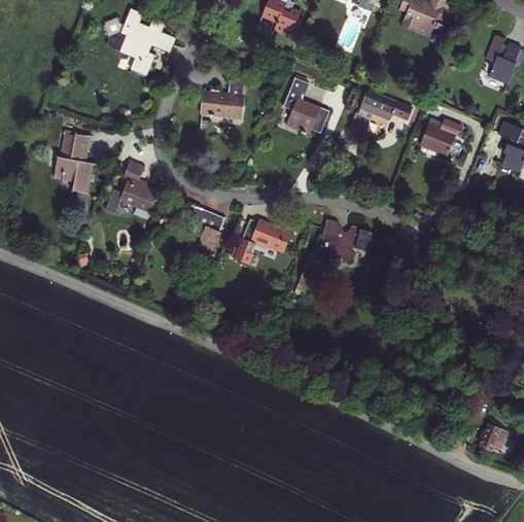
[(291,0),(281,0),(281,1),(279,0),(268,0),(262,13),(277,21),(274,29),(283,33),(285,27),(291,30),(301,11),(292,7),(290,12),(284,9),(287,2),(290,4),(291,0)]
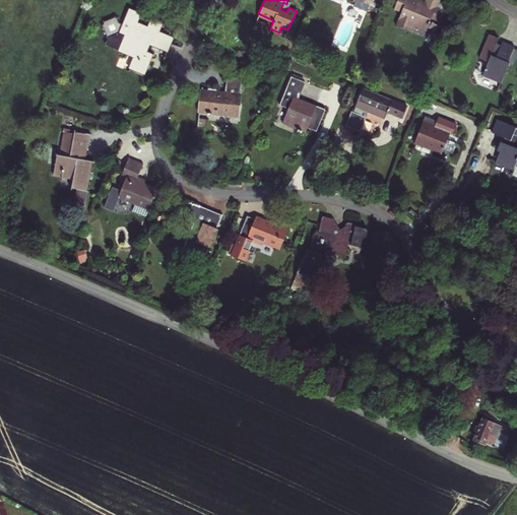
[(340,0),(339,3),(348,7),(350,3),(364,9),(367,0),(340,0)]
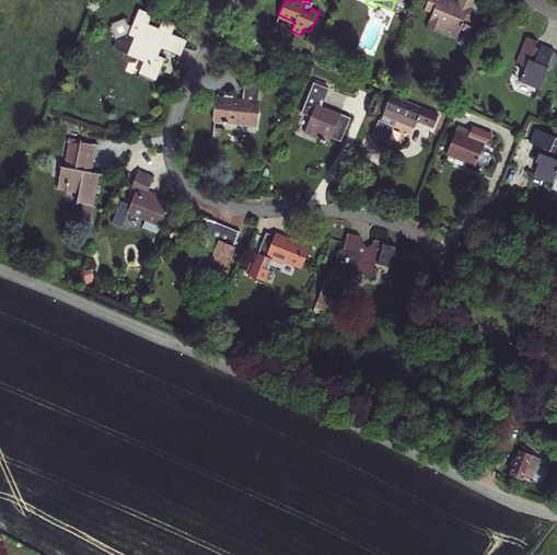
[(442,0),(425,0),(420,11),(429,14),(424,29),(438,35),(442,26),(456,32),(461,21),(472,25),(477,13),(467,9),(471,0),(456,0),(455,4),(453,8),(442,3),(442,0)]
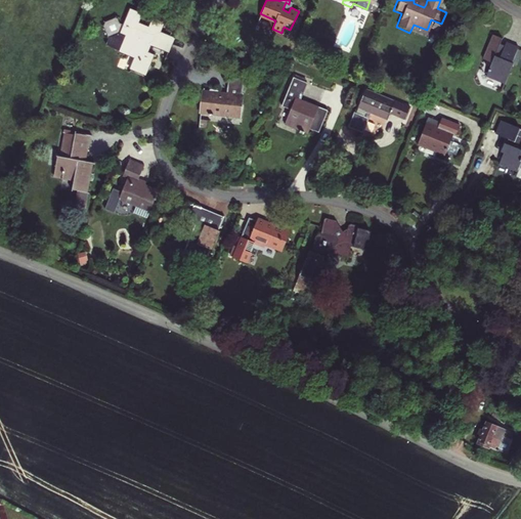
[(144,13),(131,8),(125,23),(121,20),(119,16),(116,15),(107,19),(104,26),(107,35),(111,37),(121,33),(127,35),(121,52),(136,58),(132,69),(146,75),(155,53),(147,51),(150,44),(169,51),(175,36),(164,31),(167,23),(155,17),(150,26),(141,23),(144,13)]
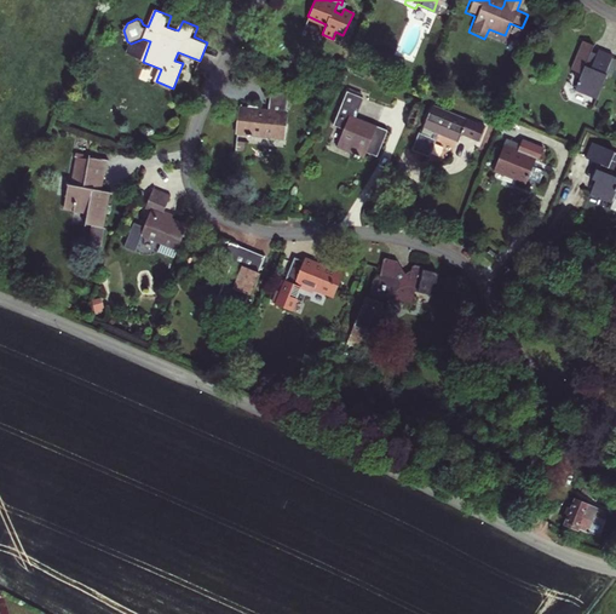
[(587,55),(575,50),(564,80),(575,85),(569,99),(591,108),(602,84),(598,82),(606,63),(592,58),(589,64),(583,62),(587,55)]
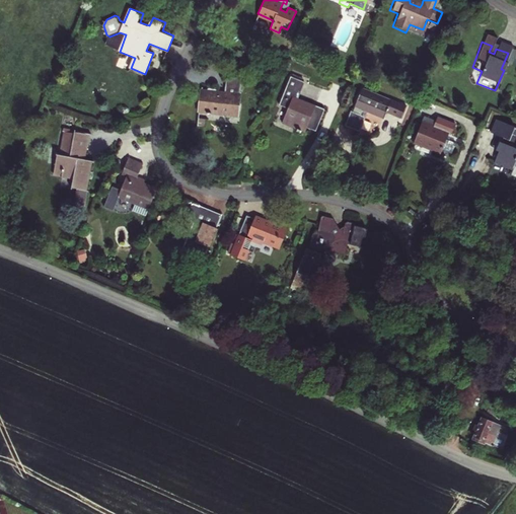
[(243,69),(228,67),(227,84),(218,83),(218,80),(211,79),(210,82),(204,82),(202,103),(233,106),(234,93),(242,94),(243,69)]
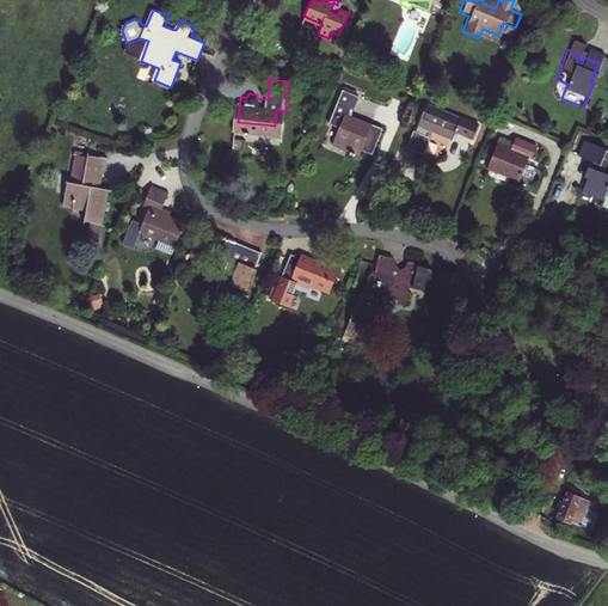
[(357,96),(341,89),(326,122),(336,127),(329,145),(357,157),(361,151),(369,154),(380,129),(349,116),(357,96)]
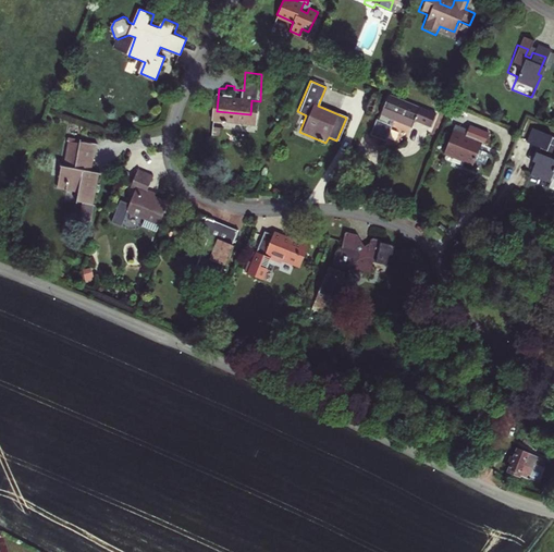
[(416,110),(386,97),(379,112),(385,115),(382,122),(372,118),(366,134),(383,142),(393,120),(411,126),(414,120),(429,126),(434,114),(418,107),(416,110)]
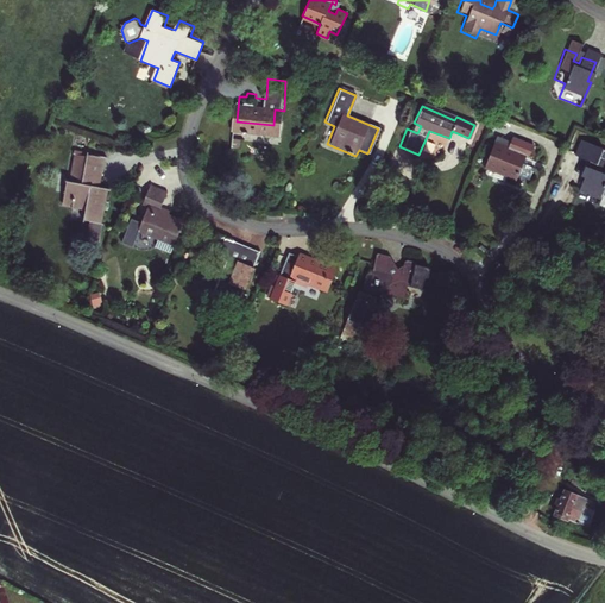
[(284,111),(275,110),(273,125),(283,125),(284,111)]
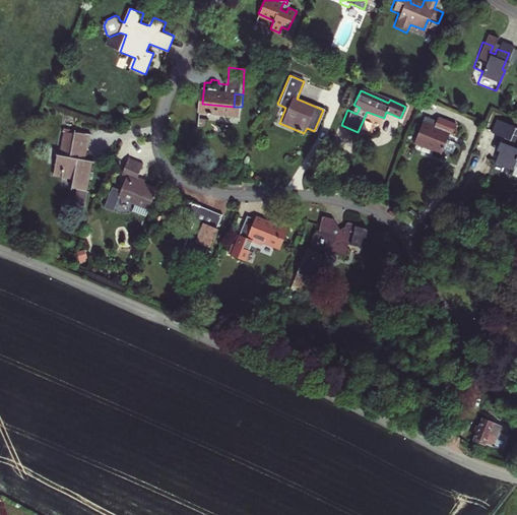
[(434,122),(421,117),(408,144),(436,156),(438,151),(442,140),(445,134),(432,128),(434,122)]
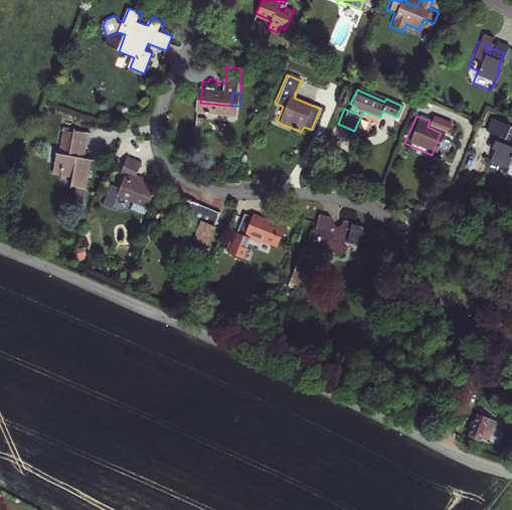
[(505,134),(486,126),(481,139),(495,145),(494,149),(489,148),(485,157),(488,159),(485,169),(503,176),(510,158),(511,158),(511,144),(510,146),(501,143),(505,134)]
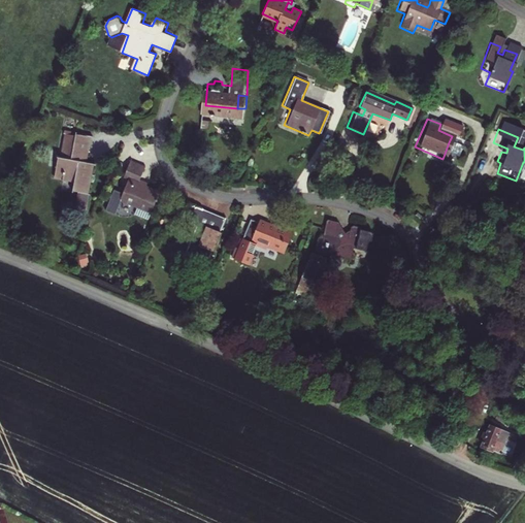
[(87,137),(73,134),(72,141),(63,139),(59,161),(55,160),(53,180),(72,182),(72,193),(86,195),(90,165),(86,165),(80,164),(81,158),(87,159),(88,153),(86,152),(87,137)]
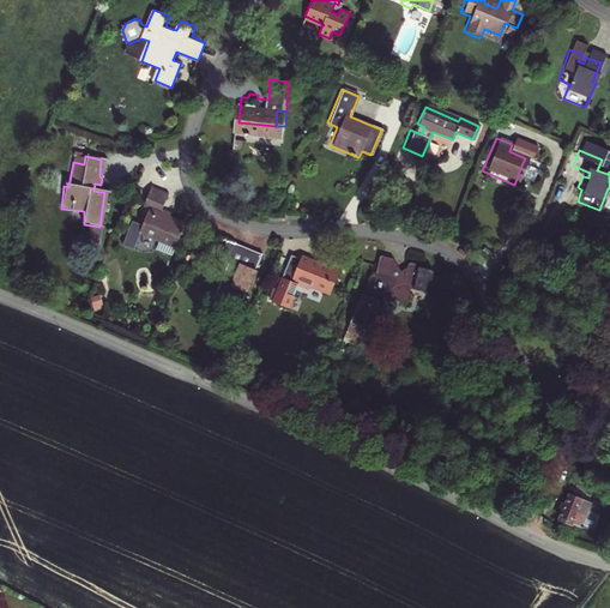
[(521,166),(517,179),(527,184),(532,170),(521,166)]
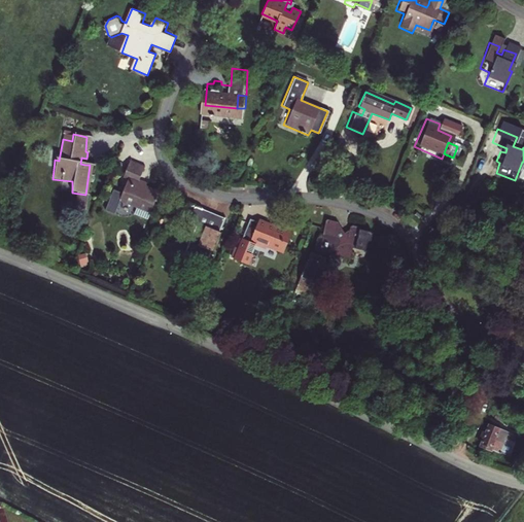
[(146,167),(132,160),(125,175),(129,178),(120,201),(150,214),(159,195),(145,188),(146,186),(139,182),(146,167)]
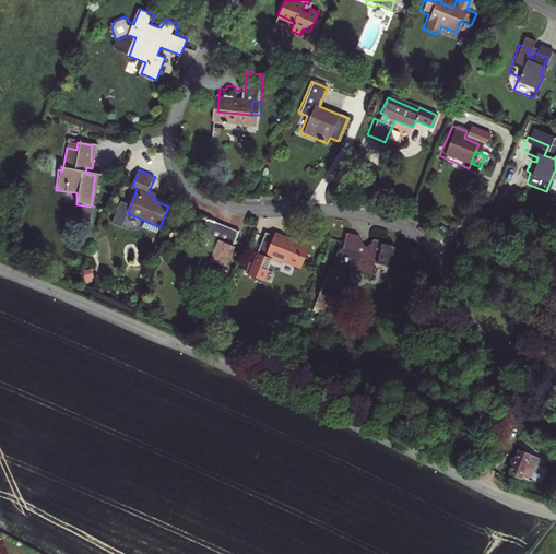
[(217,222),(202,215),(196,231),(206,235),(210,240),(199,267),(222,278),(227,262),(229,263),(237,245),(235,244),(240,232),(233,227),(227,243),(212,236),(217,222)]
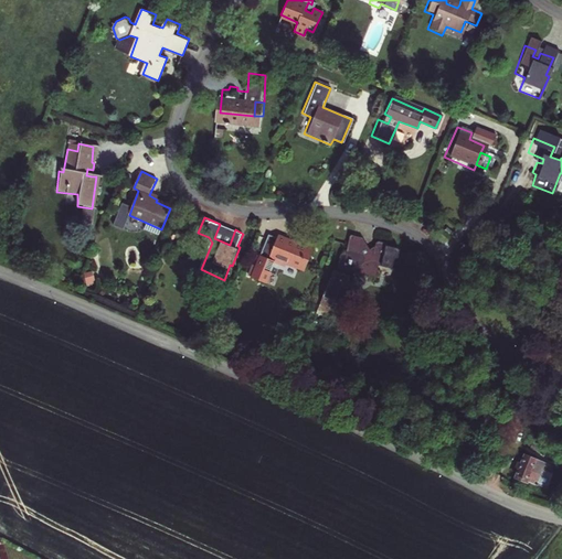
[(316,248),(283,234),(281,236),(272,233),(263,251),(254,275),(272,281),(277,269),(274,267),(276,261),(287,266),(288,264),(306,270),(316,248)]
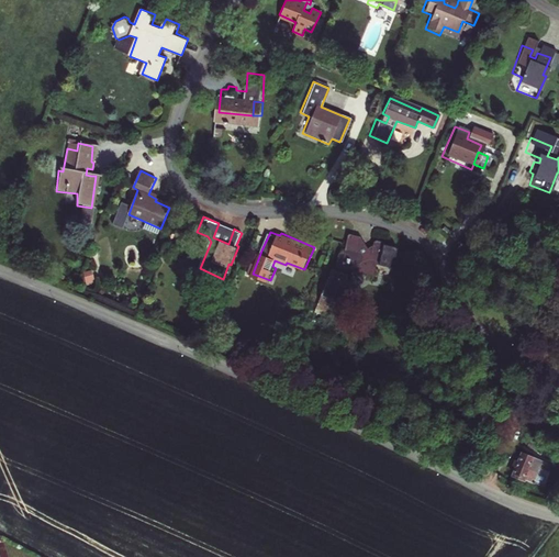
[(350,242),(339,241),(338,258),(335,258),(334,271),(330,270),(322,288),(342,298),(347,287),(342,283),(339,282),(339,277),(373,280),(375,268),(389,269),(390,257),(394,257),(395,247),(381,246),(381,242),(370,242),(369,248),(369,255),(362,260),(349,258),(350,242)]
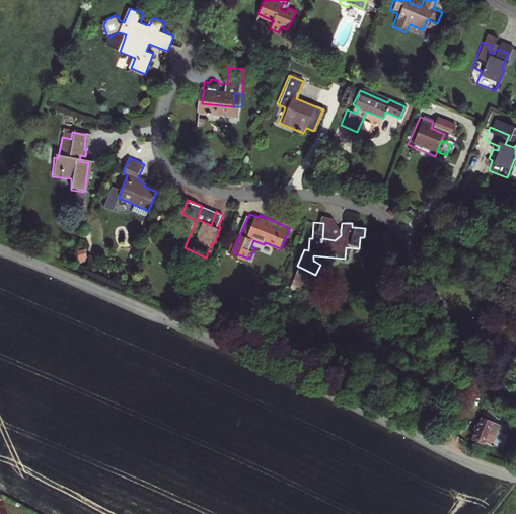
[(323,223),(322,238),(335,240),(341,235),(341,229),(335,233),(326,224),(323,223)]
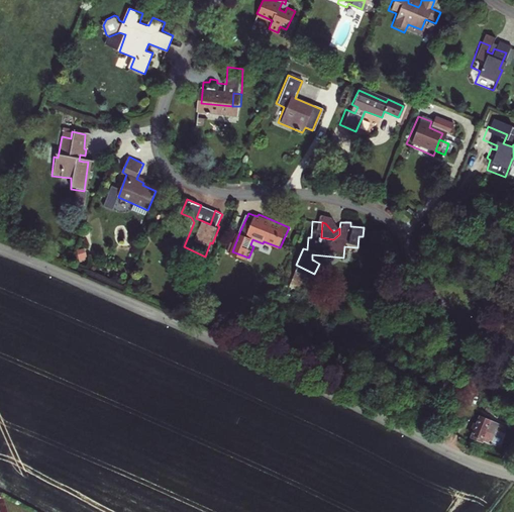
[(487,441),(494,444),(501,428),(493,425),(494,423),(483,418),(475,439),(486,443),(487,441)]
